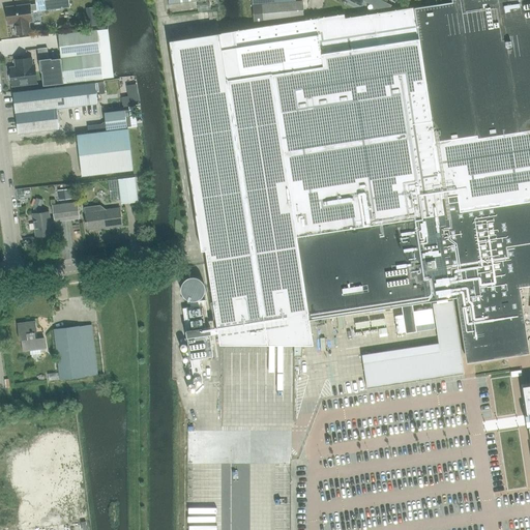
[(35,0),(36,4),(30,5),(30,4),(6,7),(8,24),(13,24),(16,35),(31,33),(30,22),(32,21),(31,12),(70,7),(68,0),(35,0)]
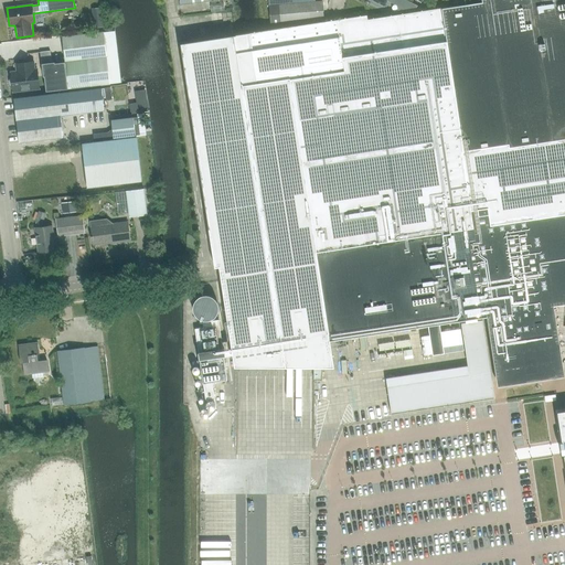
[(236,35),(173,45),(204,249),(206,263),(206,269),(212,268),(213,275),(227,370),(328,370),(323,341),(330,340),(336,339),(428,326),(433,355),(444,353),(439,323),(465,319),(466,322),(461,323),(461,326),(469,375),(406,384),(387,387),(391,414),(494,398),(493,391),(482,320),(477,321),(477,318),(488,316),(490,337),(490,338),(491,338),(493,359),(493,360),(494,360),(497,381),(497,382),(498,382),(498,381),(519,377),(519,379),(520,379),(520,377),(541,374),(541,375),(542,375),(542,374),(553,373),(552,371),(562,370),(560,355),(561,355),(560,350),(561,350),(560,349),(557,332),(556,333),(555,328),(557,328),(556,327),(553,306),(564,304),(564,0),(464,0),(465,6),(441,9),(368,20),(368,16),(341,19),(336,20),(333,20),(236,35)]
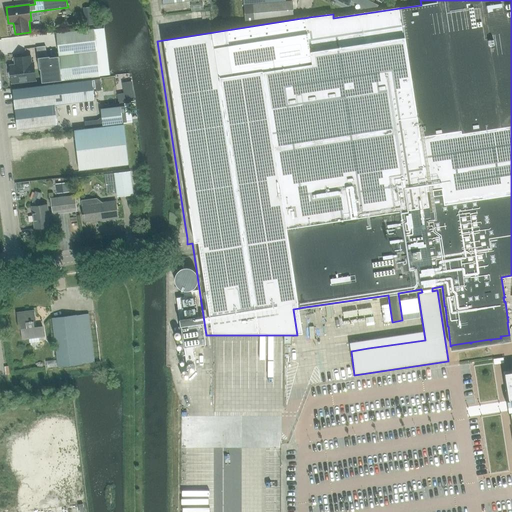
[(285,2),(243,5),(244,22),(293,18),(292,1),(285,2)]
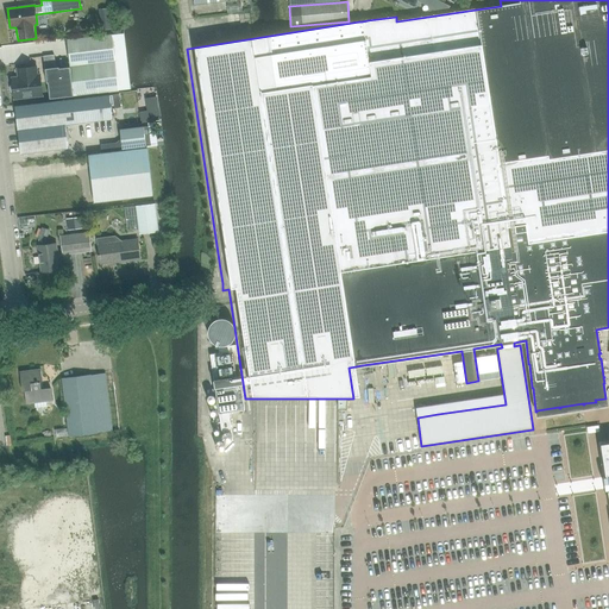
[(113,35),(76,39),(68,41),(70,67),(46,70),(50,99),(119,90),(113,35)]
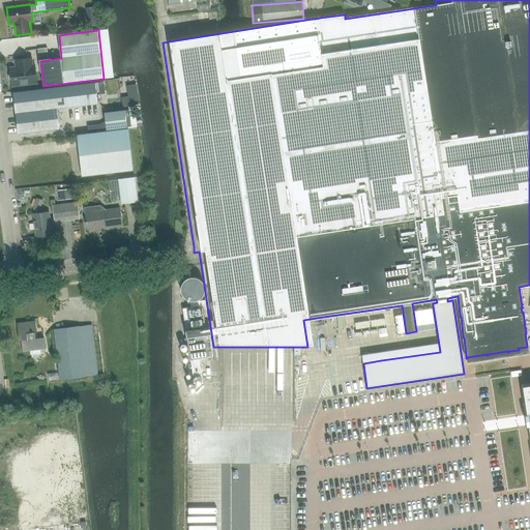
[(11,82),(12,86),(37,83),(35,66),(32,66),(31,58),(16,60),(17,68),(10,68),(10,72),(9,75),(8,77),(8,79),(10,81),(11,82)]
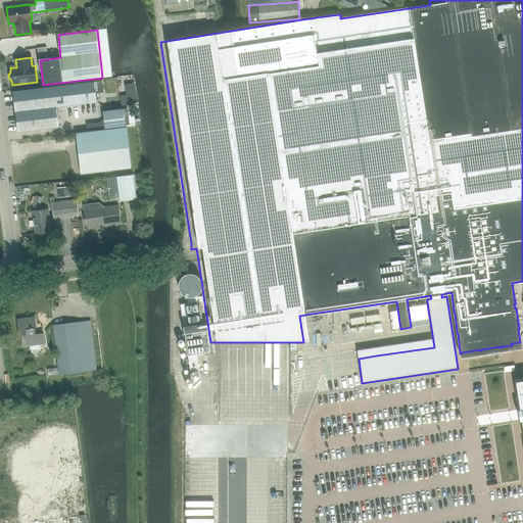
[(97,102),(96,96),(103,95),(101,81),(13,91),(16,111),(56,107),(97,102)]
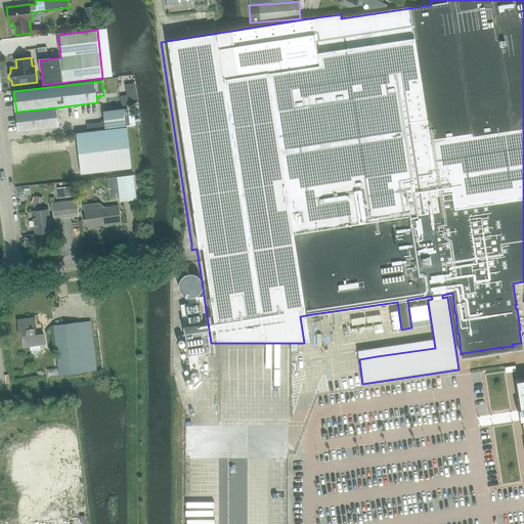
[(58,127),(56,107),(16,112),(18,132),(58,127)]
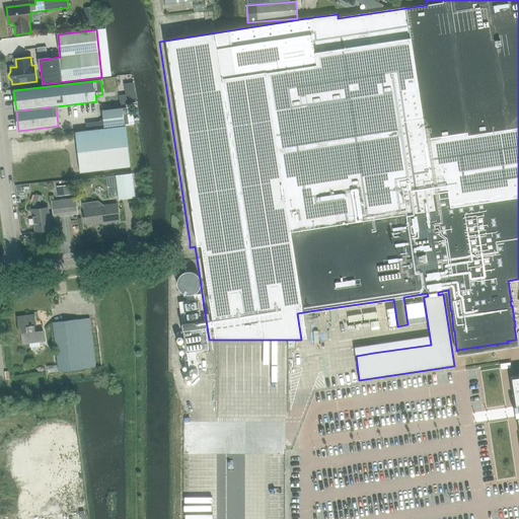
[(104,127),(128,124),(127,107),(102,110),(104,127)]
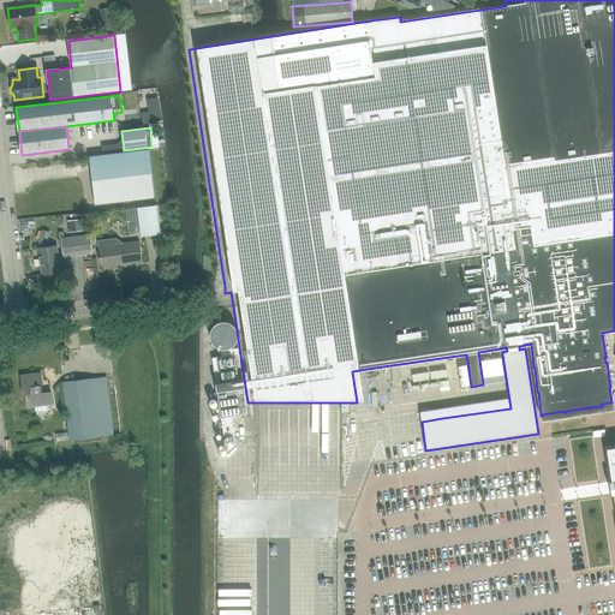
[(95,204),(154,197),(149,149),(90,156),(95,204)]
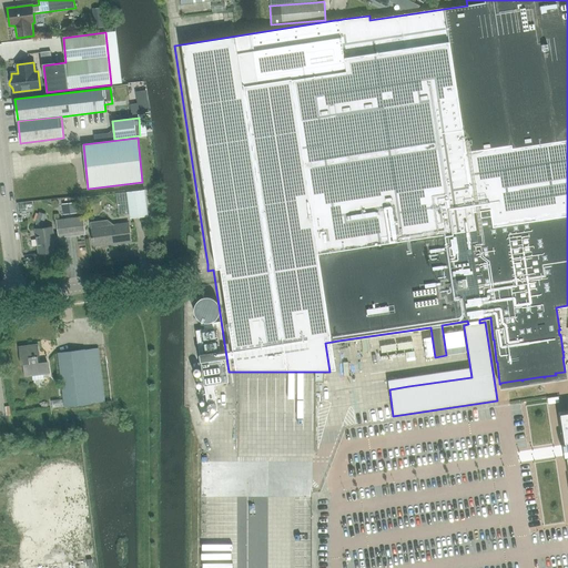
[(117,193),(120,215),(130,214),(131,219),(149,216),(145,190),(117,193)]
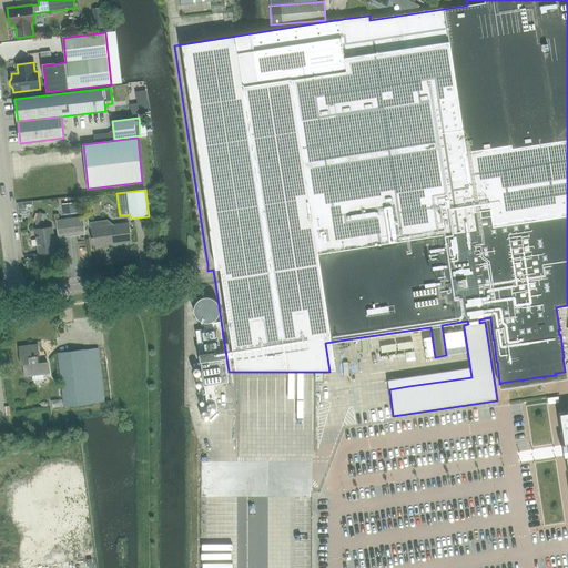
[(77,213),(75,202),(62,204),(63,215),(77,213)]
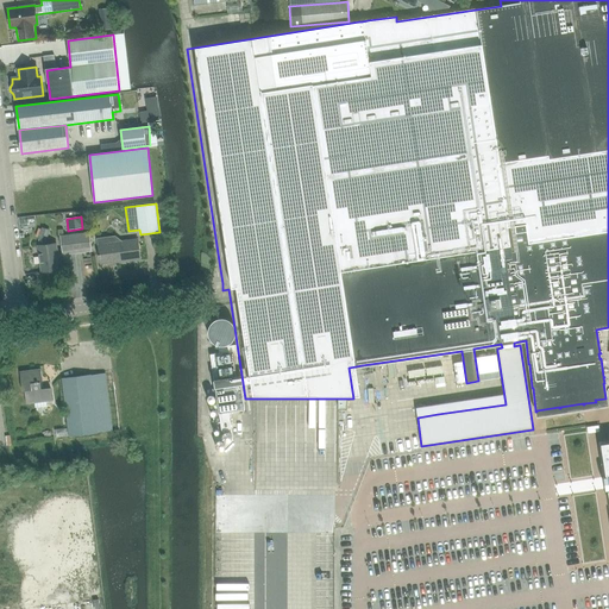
[(63,253),(92,250),(90,232),(62,236),(63,253)]
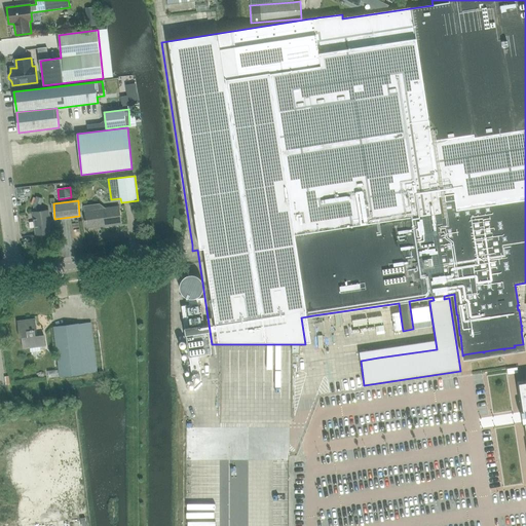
[(119,207),(118,208),(102,210),(102,207),(99,204),(84,207),(87,228),(121,224),(119,207)]
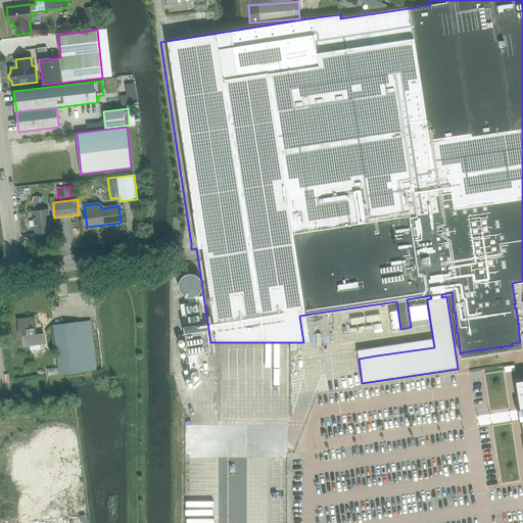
[(36,233),(51,231),(48,209),(33,211),(36,233)]
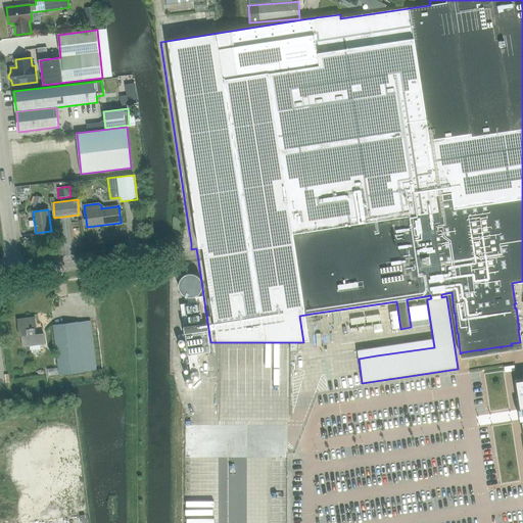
[(210,350),(202,296),(187,298),(188,303),(181,304),(187,354),(210,350)]
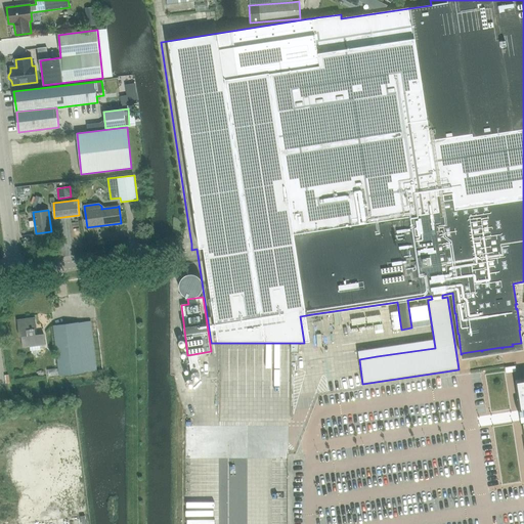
[(37,329),(37,328),(36,317),(17,319),(19,337),(22,337),(23,347),(30,347),(30,350),(41,348),(40,345),(45,344),(44,334),(36,335),(35,329),(37,329)]
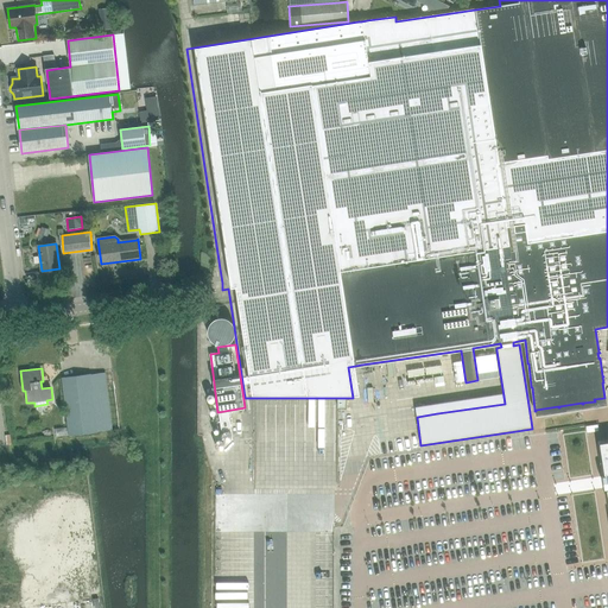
[(56,429),(56,436),(69,435),(69,436),(99,432),(99,431),(119,429),(112,372),(92,374),(92,373),(62,377),(68,428),(56,429)]
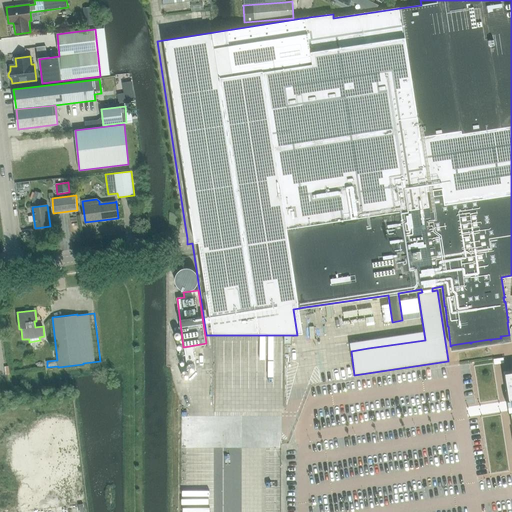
[(368,377),(368,386),(375,387),(376,378),(368,377)]
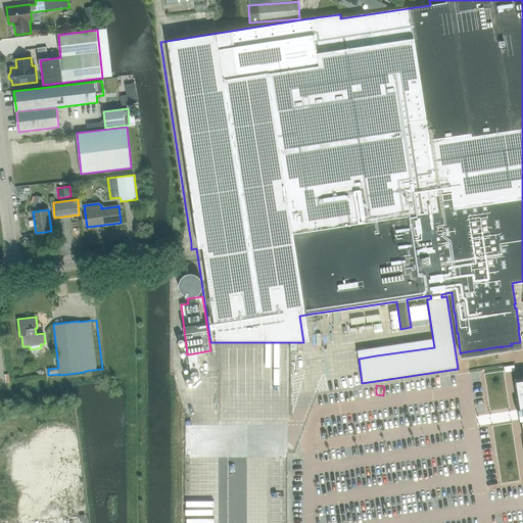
[(232,419),(253,399),(249,394),(228,415),(232,419)]
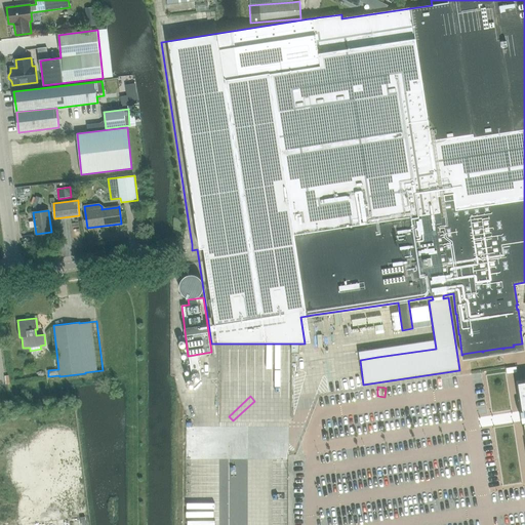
[(233,433),(254,413),(249,408),(229,428),(233,433)]
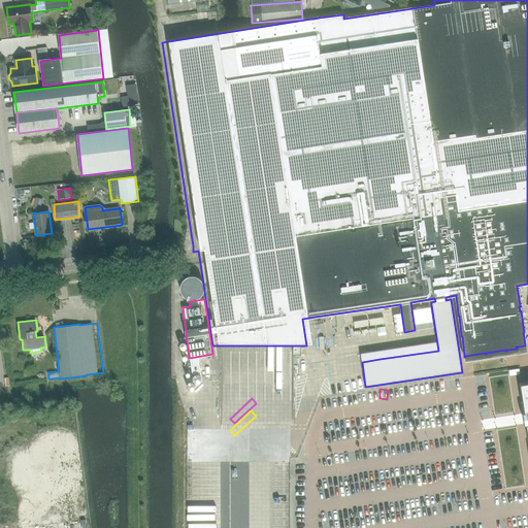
[(248,424),(229,444),(235,450),(225,461),(237,471),(255,452),(250,447),(253,442),(246,436),(254,429),(248,424)]
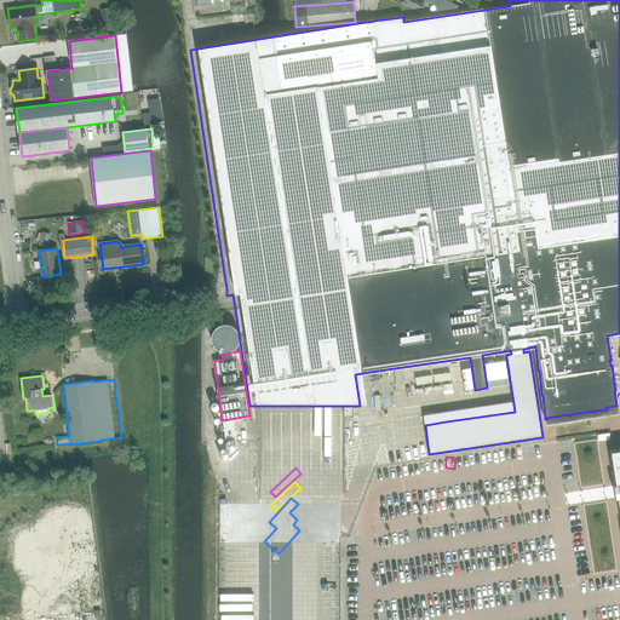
[(265,579),(290,556),(285,551),(260,573),(265,579)]
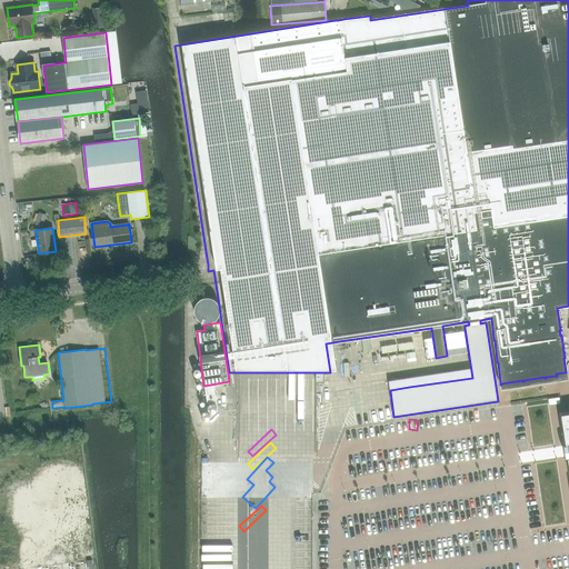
[(260,529),(262,527),(256,521),(235,545),(247,556),(267,535),(260,529)]
